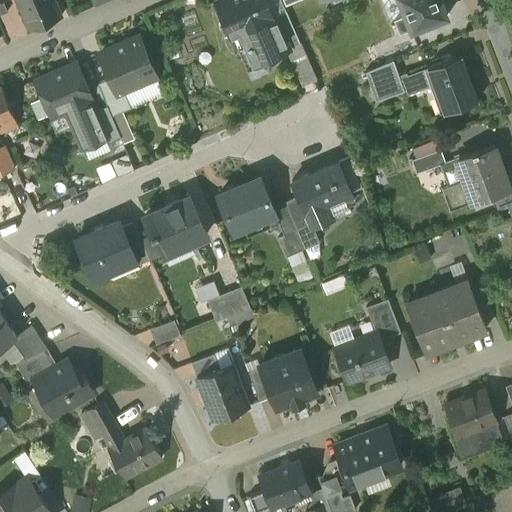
[(17,0),(30,30),(62,16),(54,0),(17,0)]
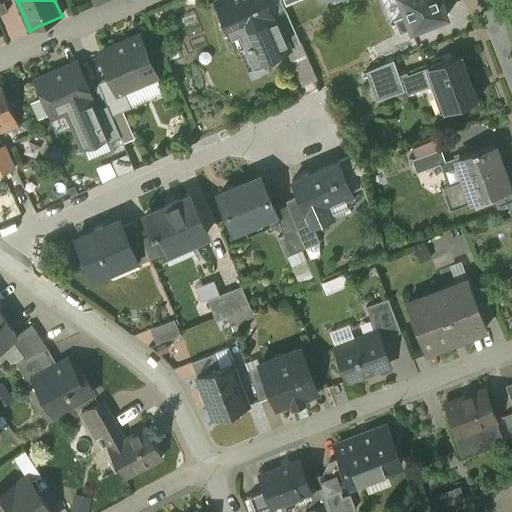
[(264,0),(218,0),(217,1),(232,36),(233,35),(231,31),(252,22),(254,26),(272,18),(264,0)]
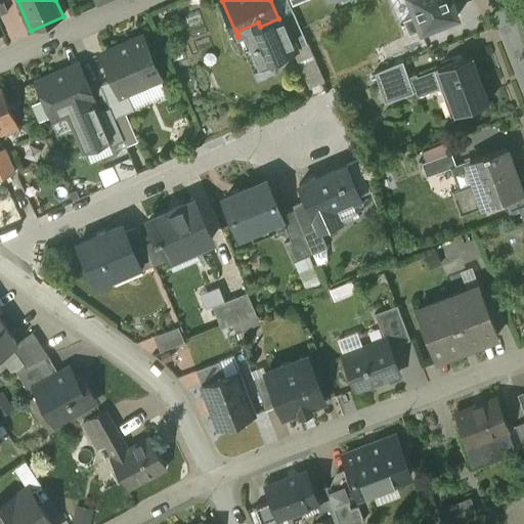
[(403,20),(416,16),(408,0),(394,0),(391,2),(399,23),(403,20)]
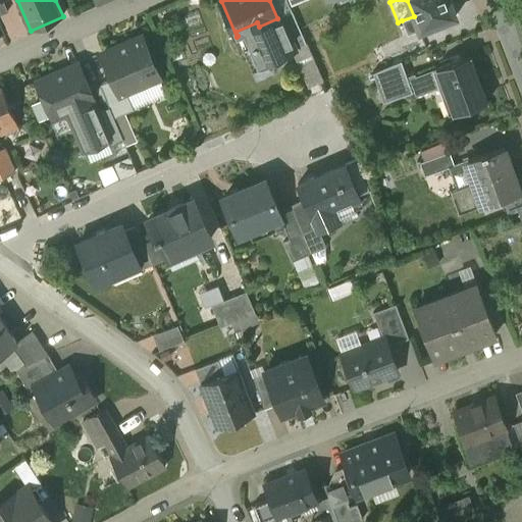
[(407,0),(414,16),(419,31),(456,16),(449,0),(407,0)]
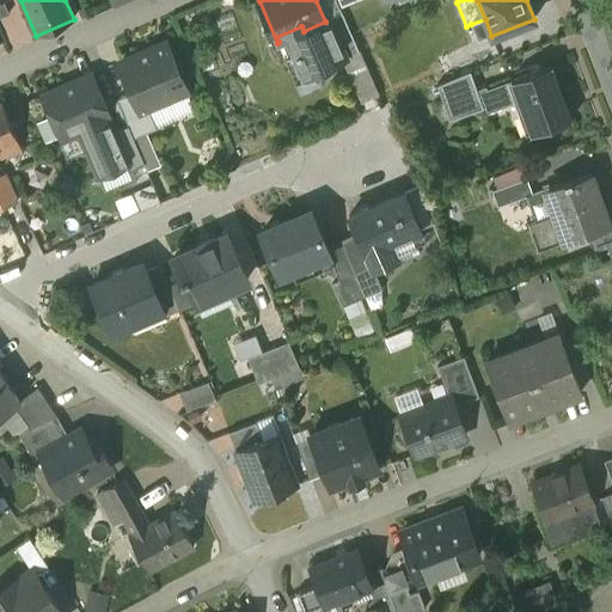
[(359,51),(342,13),(329,19),(344,57),(359,51)]
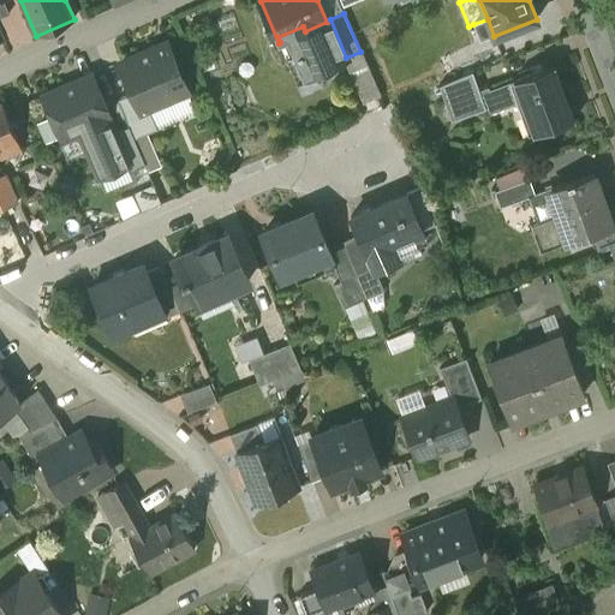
[(346,58),(330,19),(327,22),(305,31),(312,48),(294,55),(303,76),(346,58)]
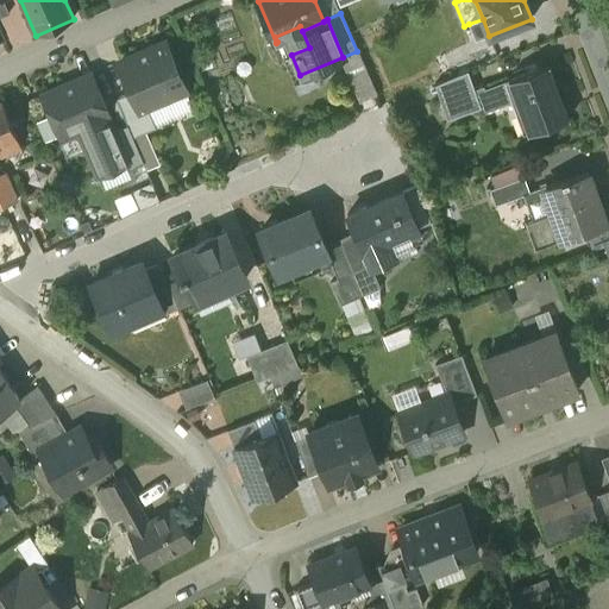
[(483,19),(469,24),(476,41),(489,36),(483,19)]
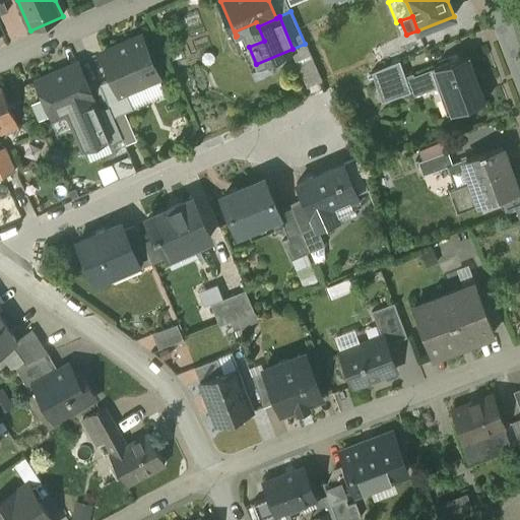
[(141,37),(103,53),(113,78),(119,93),(125,90),(124,86),(135,81),(137,85),(158,76),(141,37)]
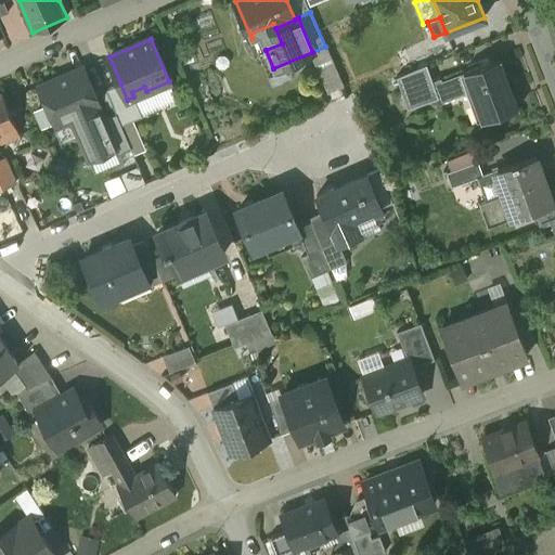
[(500,60),(463,73),(475,103),(481,121),(518,108),(500,60)]
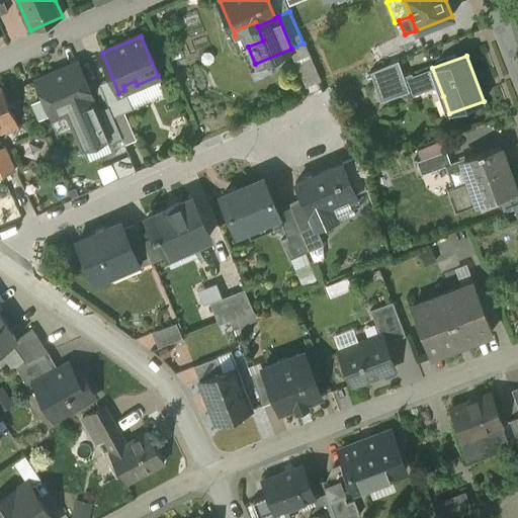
[(398,61),(369,72),(380,102),(408,92),(409,92),(404,76),(398,61)]
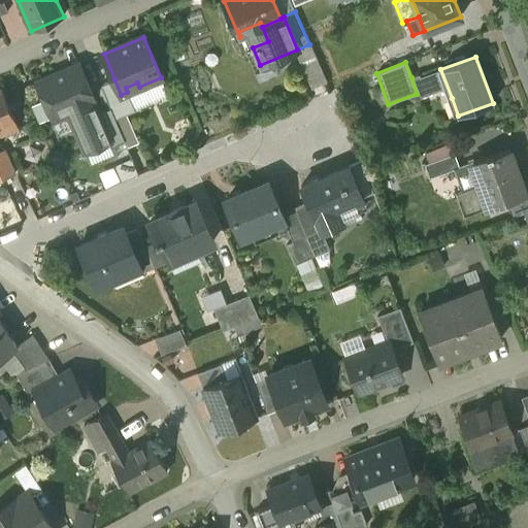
[(79,64),(38,81),(54,117),(59,119),(71,113),(72,109),(93,101),(95,100),(79,64)]
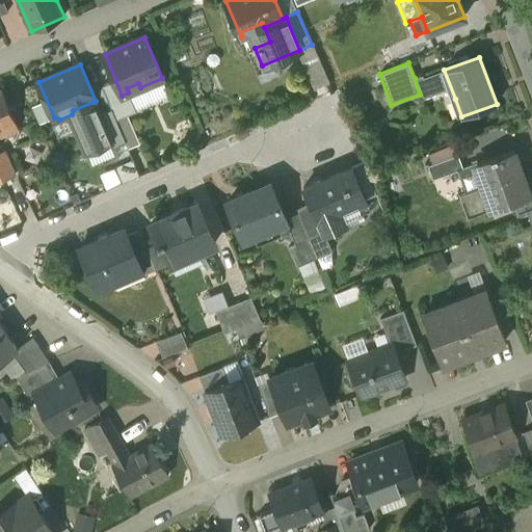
[(444,70),(423,78),(422,75),(415,78),(420,95),(419,95),(420,99),(447,89),(451,101),(455,99),(444,70)]
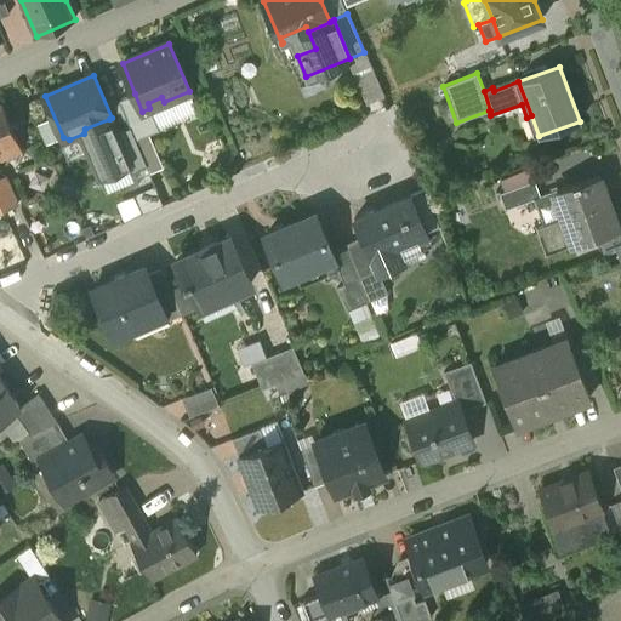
[(161,97),(148,103),(149,108),(158,127),(197,110),(189,91),(164,102),(161,97)]
